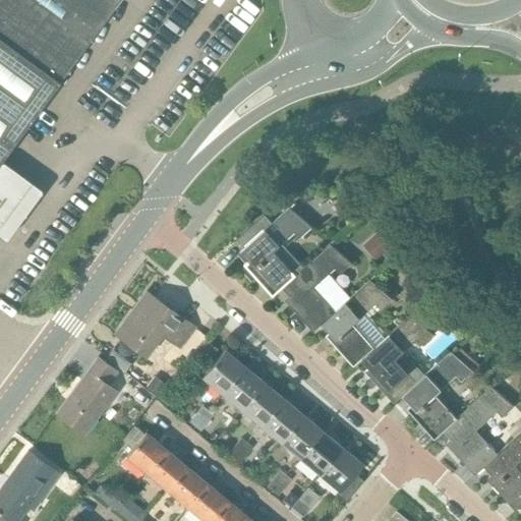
[(0,0),(0,161),(69,67),(95,34),(118,0),(0,0)]
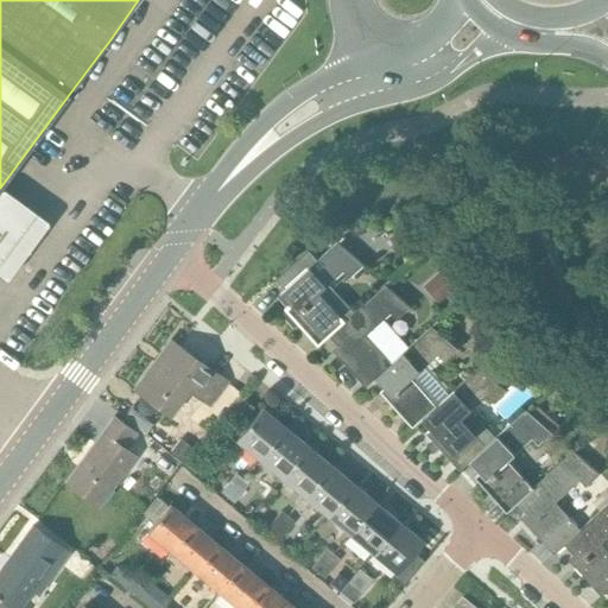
[(0,282),(2,283),(45,225),(0,188),(0,282)]
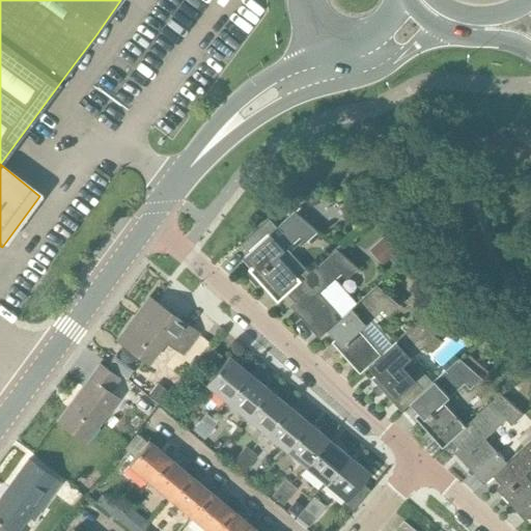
[(301,279),(280,255),(301,236),(306,242),(317,231),(295,211),(278,226),(271,218),(242,244),(249,252),(246,255),(254,264),(249,269),(278,301),(287,292),(301,279)]
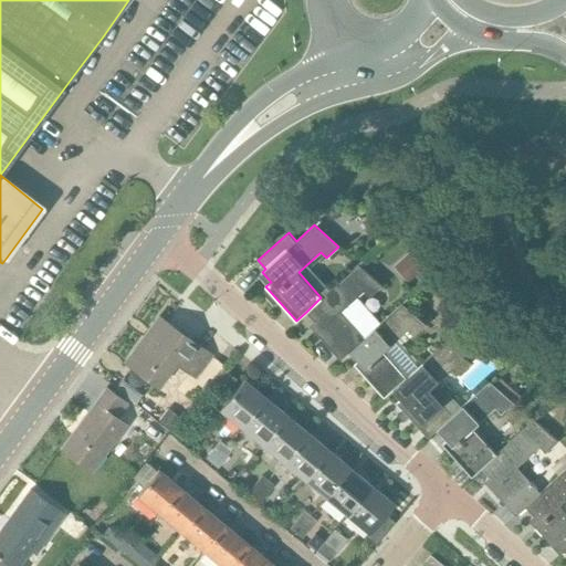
[(412,249),(401,260),(416,276),(420,281),(431,271),(412,249)]
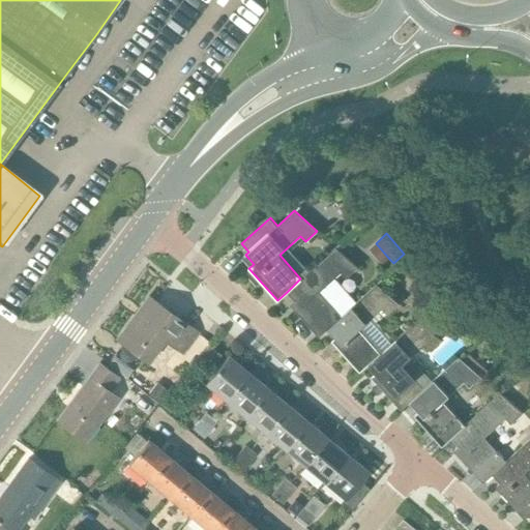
[(342,316),(342,315),(321,291),(342,272),(346,278),(358,267),(335,247),(300,278),(287,292),(294,300),(290,304),(319,336),(328,328),(342,316)]
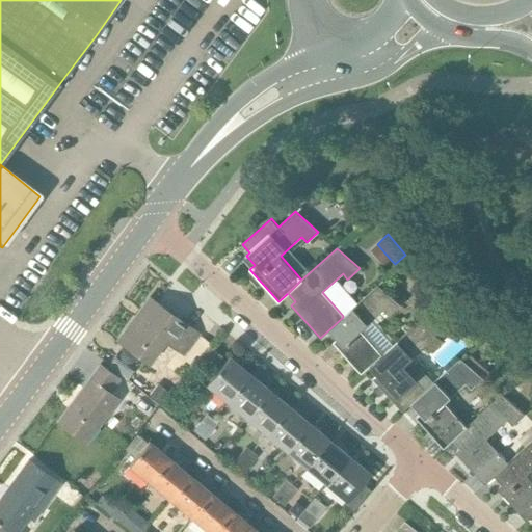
[(384,353),(384,352),(363,328),(383,310),(389,315),(400,304),(378,285),(343,316),(343,317),(329,329),(337,338),(333,342),(362,375),(371,367),(370,366),(384,353)]
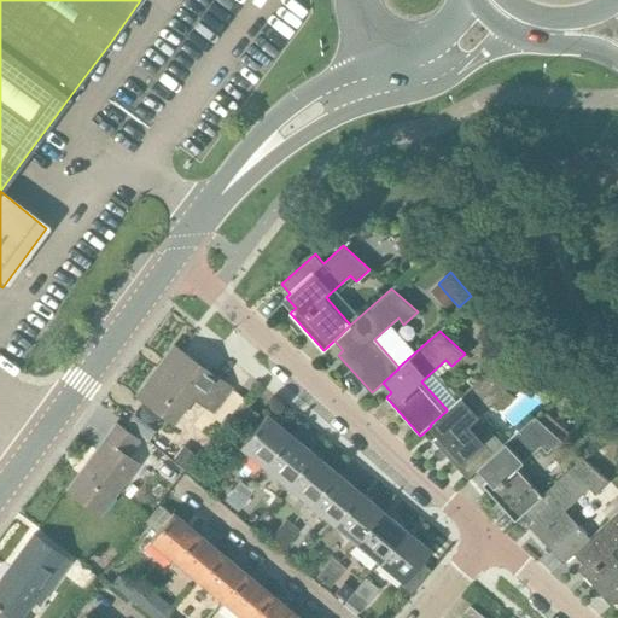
[(213,412),(231,388),(172,345),(135,395),(173,421),(191,396),(213,412)]
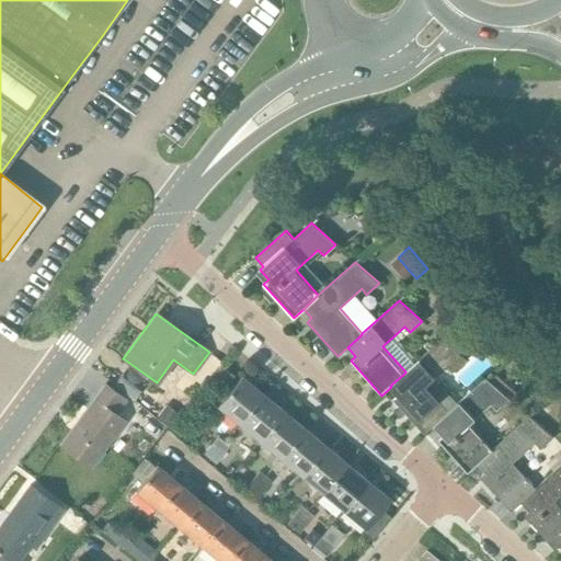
[(449,411),(448,411),(426,386),(448,366),(454,371),(467,359),(443,339),(405,371),(405,373),(390,386),(391,387),(399,396),(395,400),(425,434),(435,425),(434,424),(449,411)]
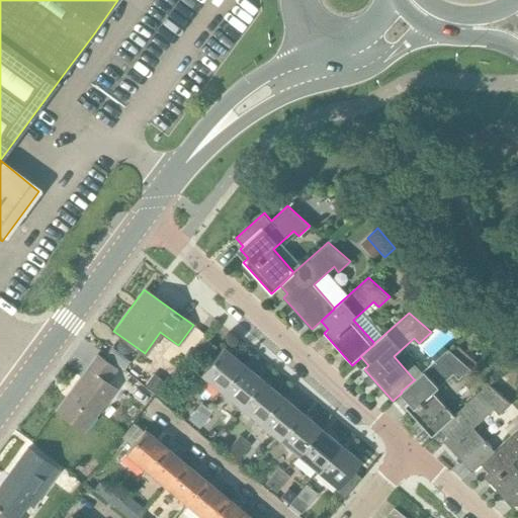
[(217,347),(203,337),(192,351),(204,361),(217,347)]
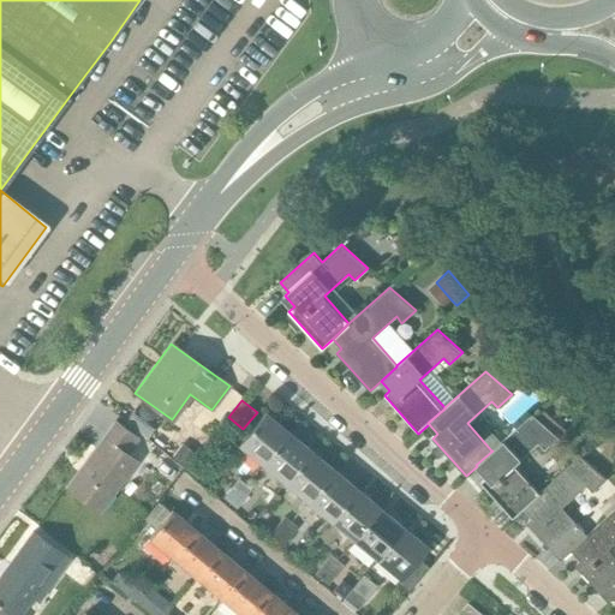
[(261,464),(288,431),(264,412),(238,445),(261,464)]
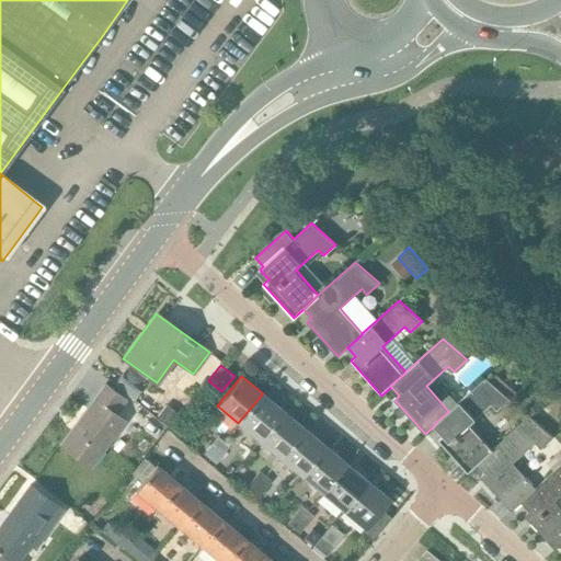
[(493,449),(492,449),(470,424),(492,404),(497,410),(511,398),(487,377),(449,411),(434,424),(435,425),(443,434),(438,438),(469,472),(479,464),(478,462),(493,449)]
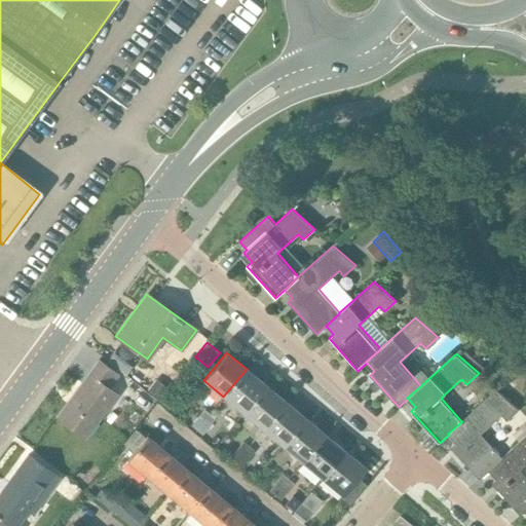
[(86,438),(117,395),(109,388),(119,375),(99,360),(58,416),(86,438)]
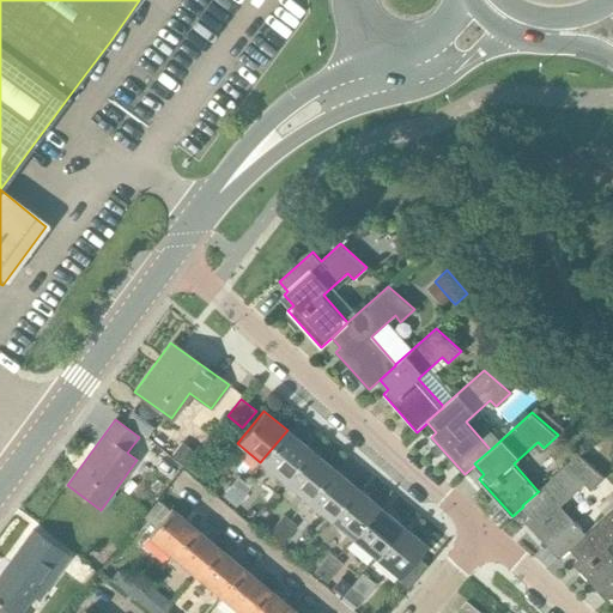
[(284,481),(310,449),(287,430),(260,462),(284,481)]
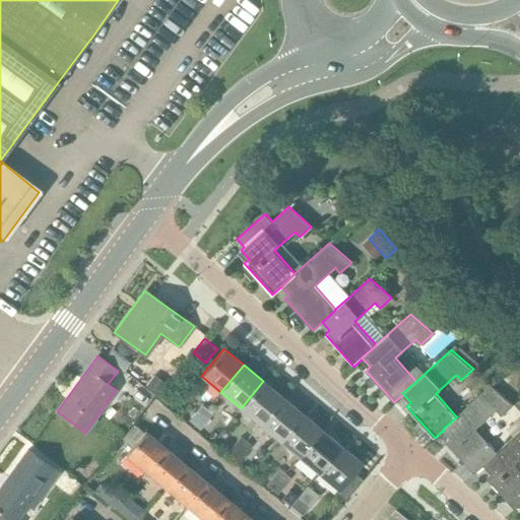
[(153,375),(144,385),(155,395),(165,384),(153,375)]
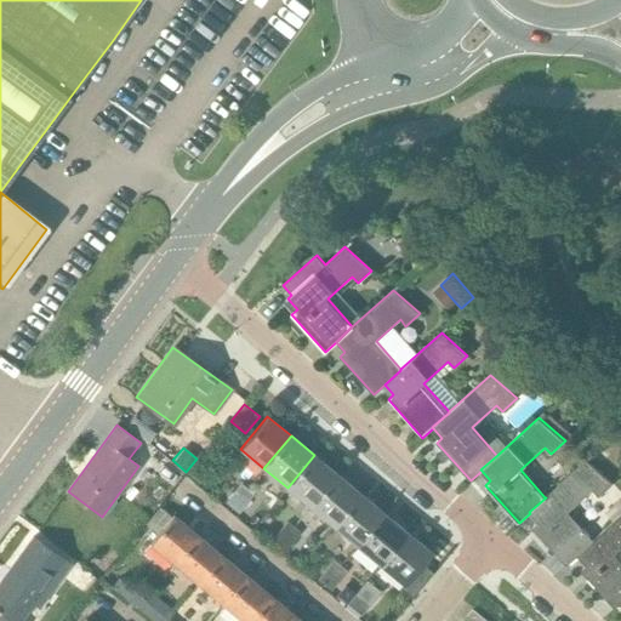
[(603,449),(593,457),(599,465),(609,456),(603,449)]
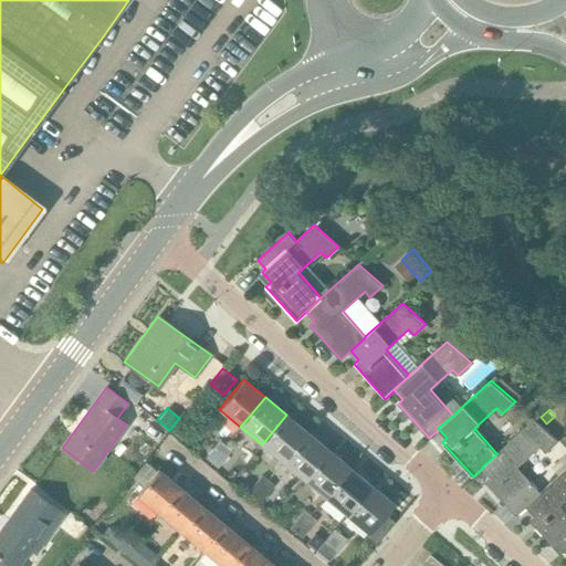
[(283,461),(307,432),(286,415),(262,444),(283,461)]
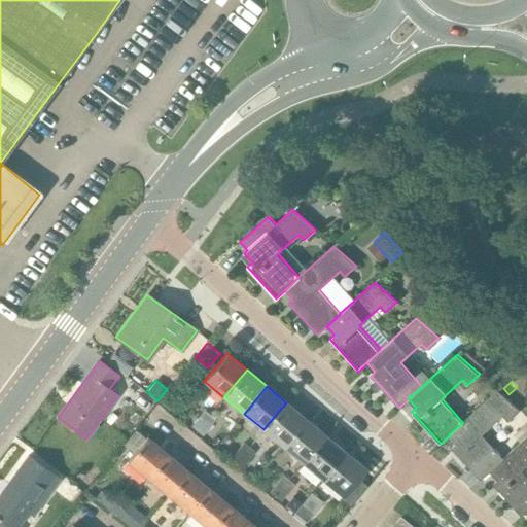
[(503,458),(483,434),(503,416),(508,422),(521,411),(498,390),(462,422),(463,422),(449,434),(450,435),(457,444),(452,448),(482,480),(490,471),(503,458)]
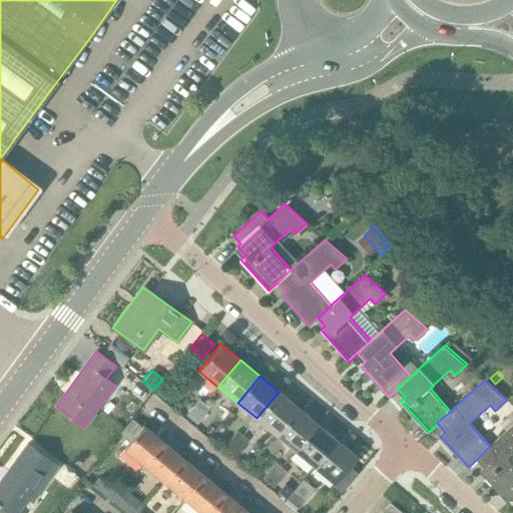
[(276,434),(298,408),(279,392),(257,418),(276,434)]
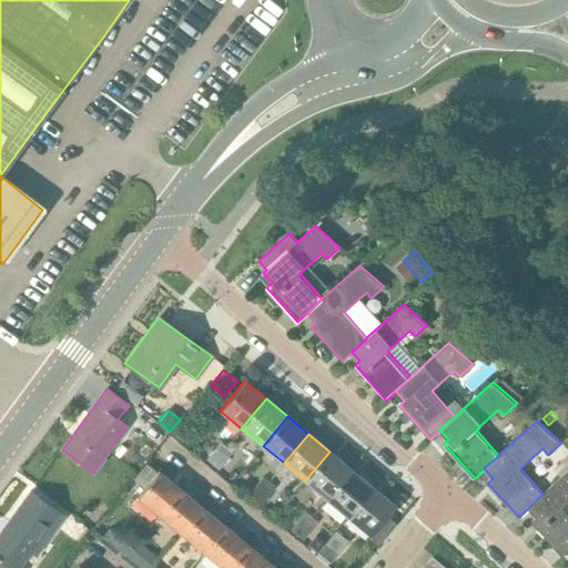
[(213,450),(225,462),(233,452),(220,442),(213,450)]
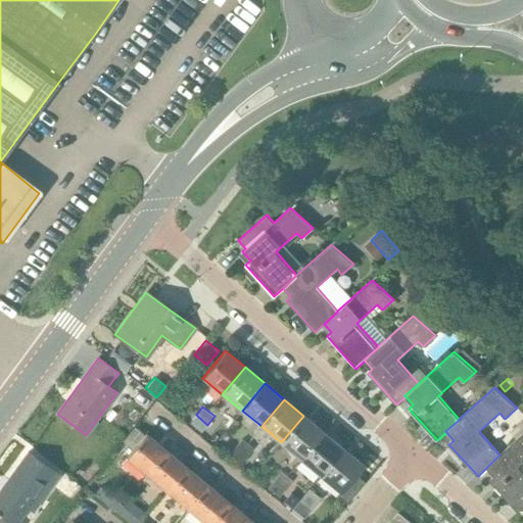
[(200,433),(207,425),(196,415),(189,423),(200,433)]
